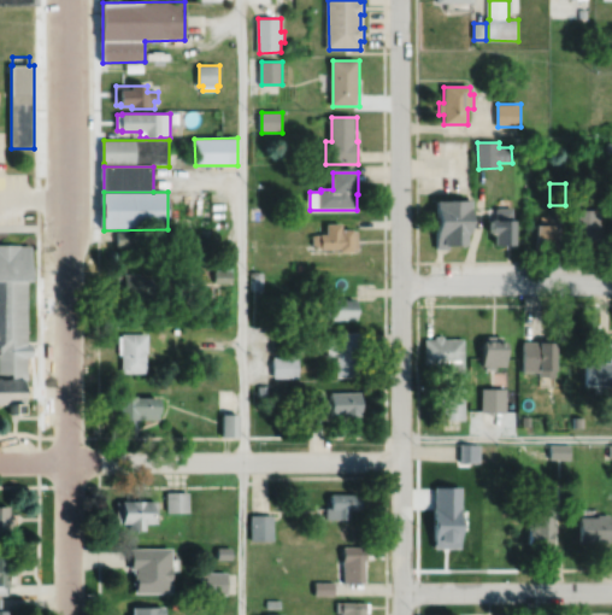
[(436,201),(437,251),(449,251),(449,247),(468,247),(466,235),(471,235),(470,209),(474,209),(474,200),(465,200),(465,201),(436,201)]
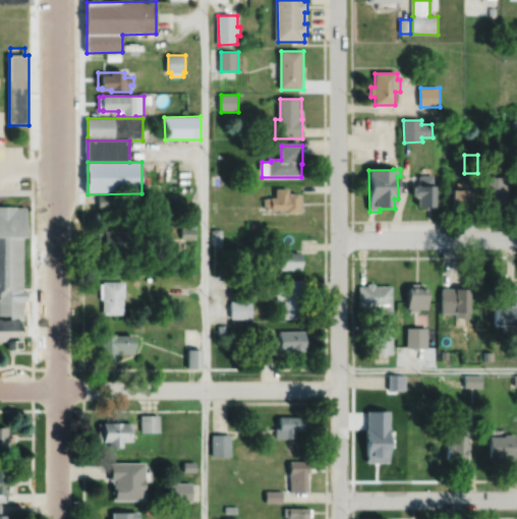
[(420,176),(420,186),(414,186),(414,198),(418,198),(418,209),(436,209),(436,187),(435,187),(435,176),(420,176)]
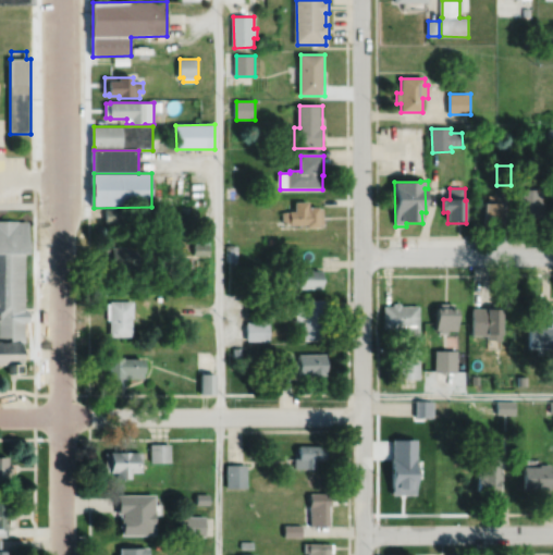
[(521,190),(521,214),(527,214),(527,222),(535,222),(535,226),(544,226),(544,190),(530,190),(523,190),(521,190)]
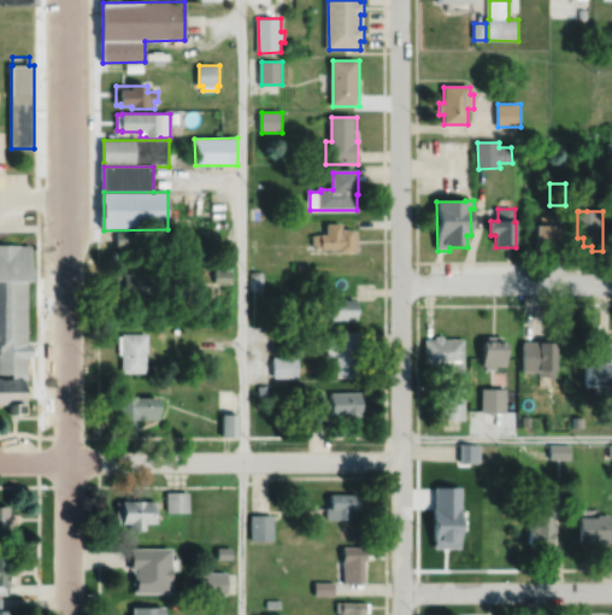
[(542,217),(542,224),(539,224),(539,227),(536,227),(536,245),(539,245),(539,250),(555,250),(555,224),(552,224),(552,217),(542,217)]
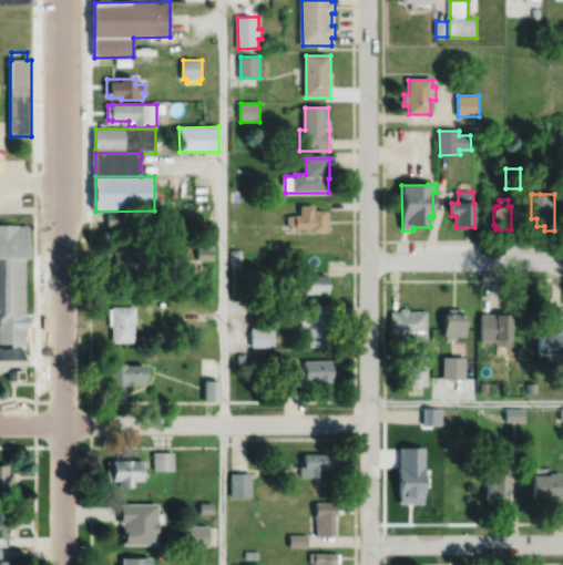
[(303,207),(303,216),(297,216),(297,217),(289,217),(289,226),(293,226),(293,229),(297,229),(297,230),(315,230),(315,233),(327,233),(327,230),(331,230),(331,214),(327,214),(327,212),(316,212),(316,206),(303,207)]
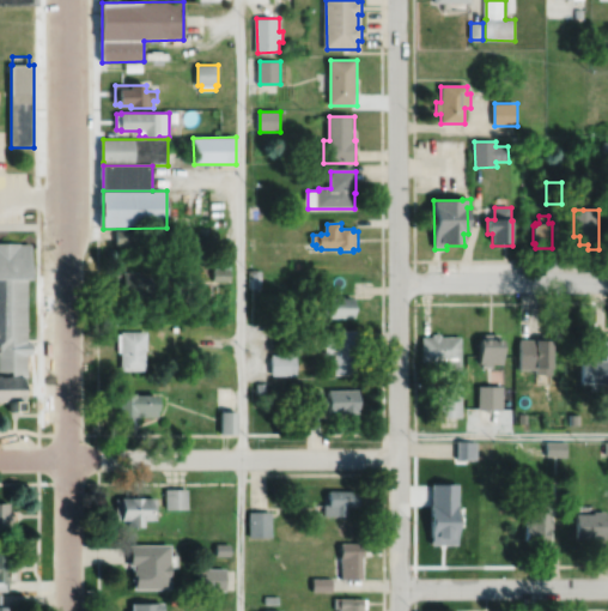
[(117,231),(117,246),(137,246),(137,231),(117,231)]
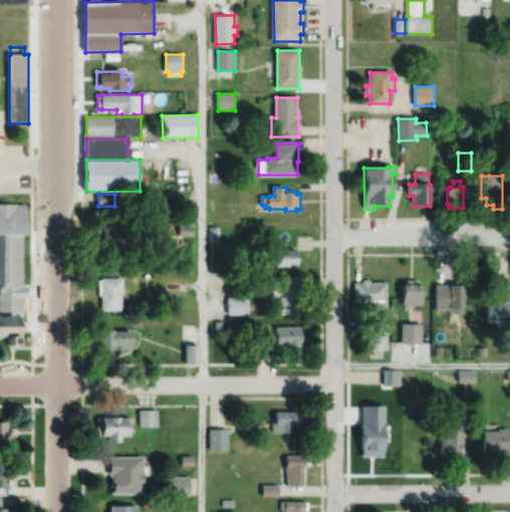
[(0,312),(9,313),(9,316),(0,316),(0,339),(8,339),(8,350),(15,350),(19,343),(19,339),(21,336),(21,317),(24,317),(24,236),(26,236),(26,206),(17,206),(17,205),(0,205),(0,312)]
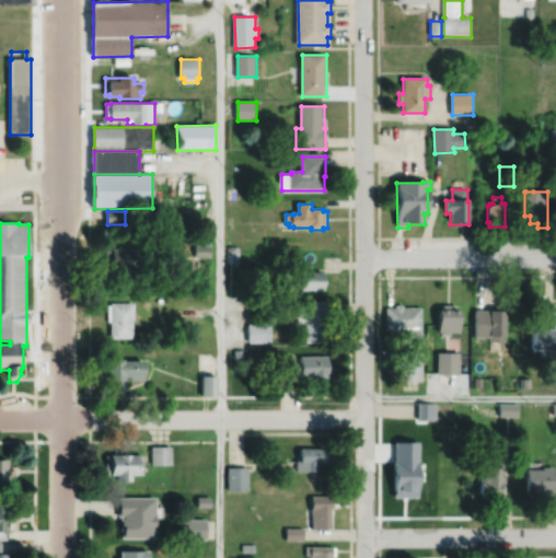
[(199,231),(199,247),(197,247),(196,257),(212,257),(212,232),(199,231)]
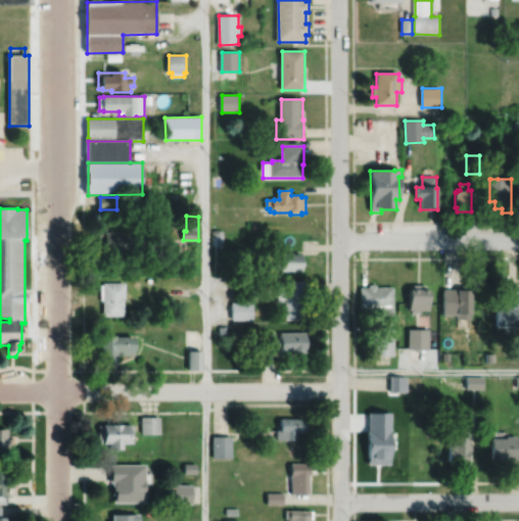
[(215,232),(215,247),(225,247),(225,232),(215,232)]
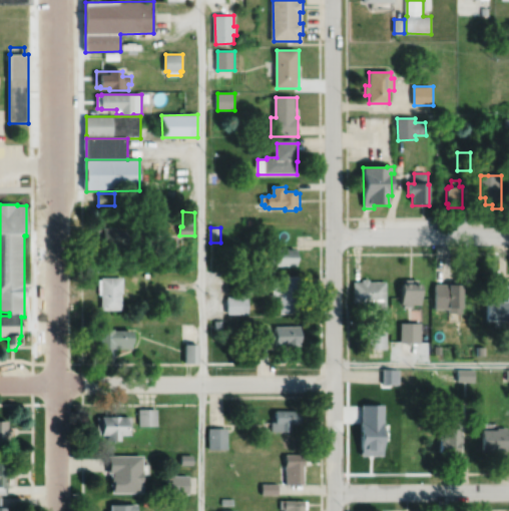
[(98,229),(98,247),(103,247),(103,248),(132,248),(137,248),(137,230),(131,230),(131,228),(103,228),(103,230),(98,229)]
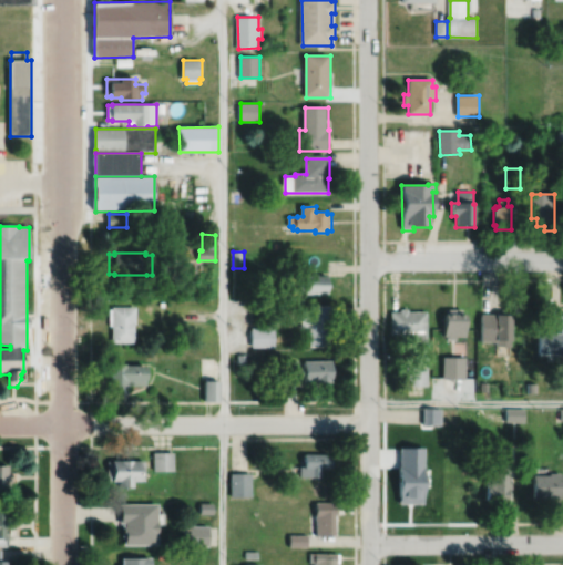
[(303,277),(303,294),(307,294),(307,296),(330,295),(329,277),(303,277)]
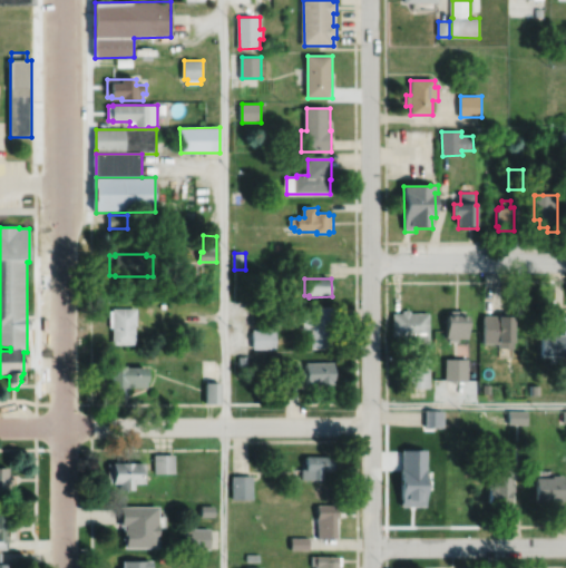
[(313,309),(313,313),(304,313),(304,330),(313,330),(313,350),(335,350),(335,321),(338,321),(338,309),(313,309)]
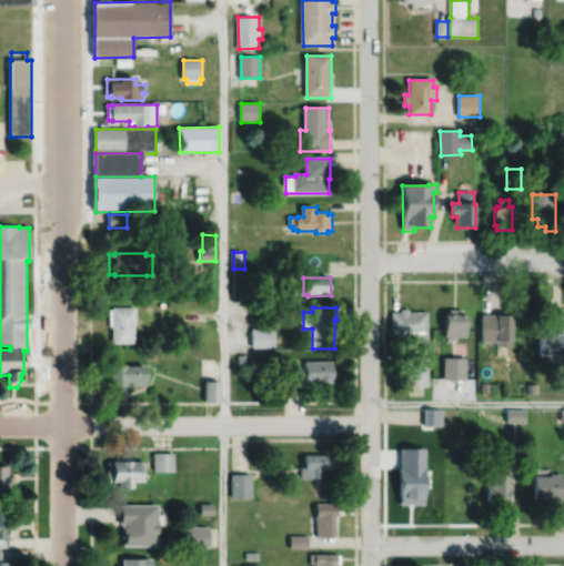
[(113,309),(113,311),(111,311),(111,327),(113,327),(113,344),(136,344),(136,325),(137,325),(137,309),(113,309)]
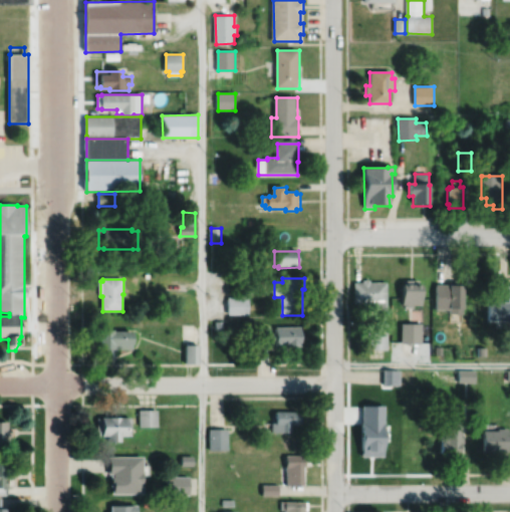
[(354,283),(354,304),(364,304),(364,311),(388,311),(388,283),(370,283),(370,281),(363,281),(363,283),(354,283)]
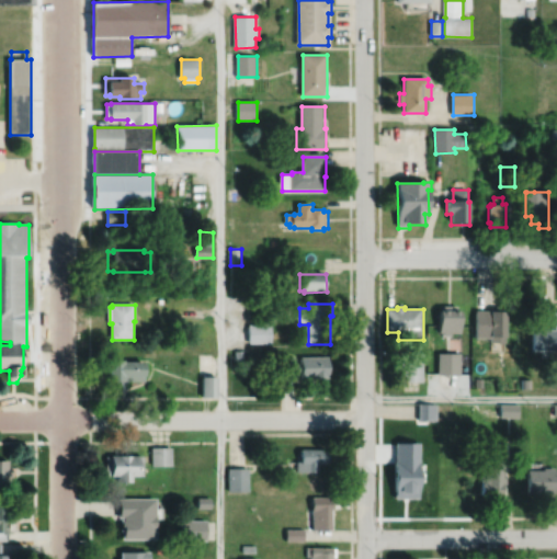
[(440,312),(440,334),(444,334),(444,338),(453,338),(453,334),(462,334),(462,311),(458,311),(458,307),(444,307),(444,312),(440,312)]
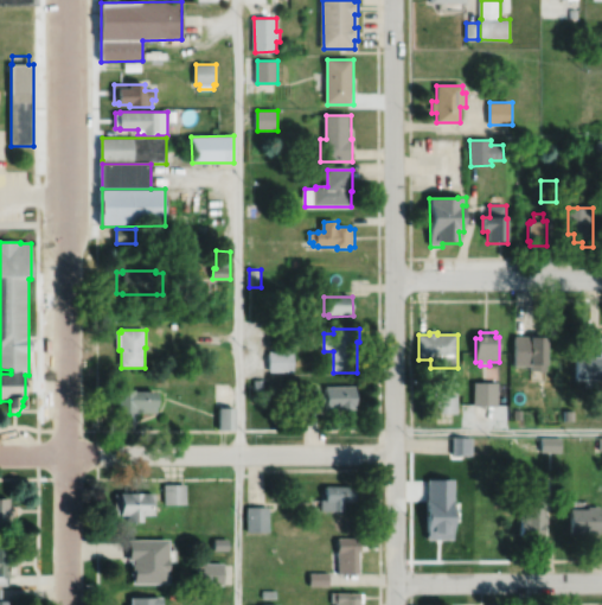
[(516,338),(516,368),(531,368),(531,373),(548,373),(548,338),(516,338)]
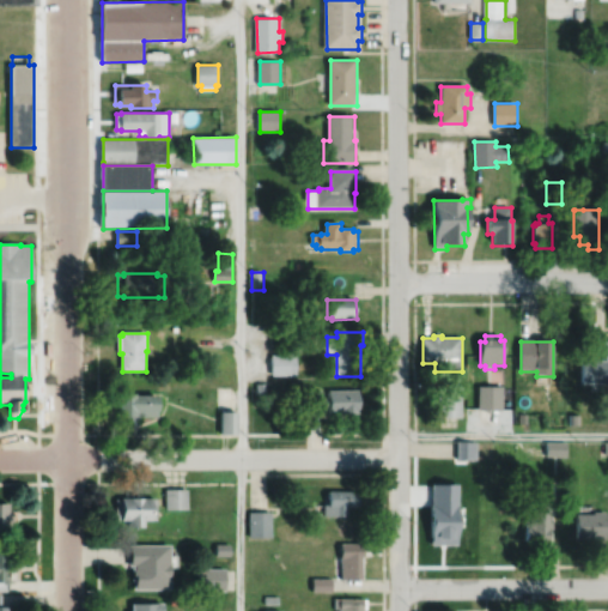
[(274,357),(274,376),(298,377),(298,357),(274,357)]
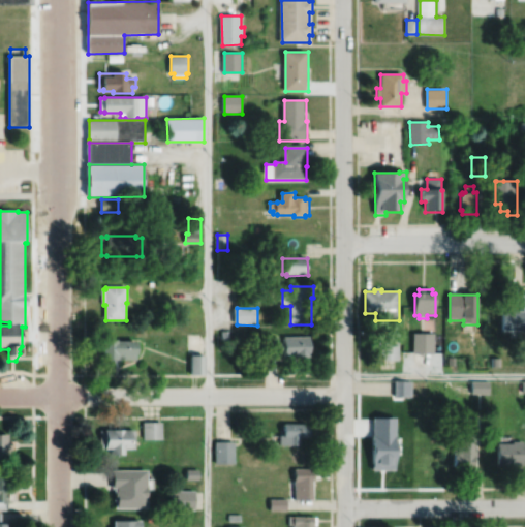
[(223,331),(223,339),(232,339),(232,331),(223,331)]
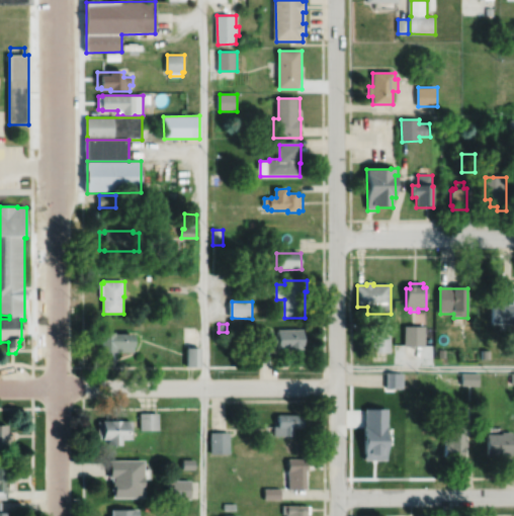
[(406,328),(405,348),(425,348),(426,328),(406,328)]
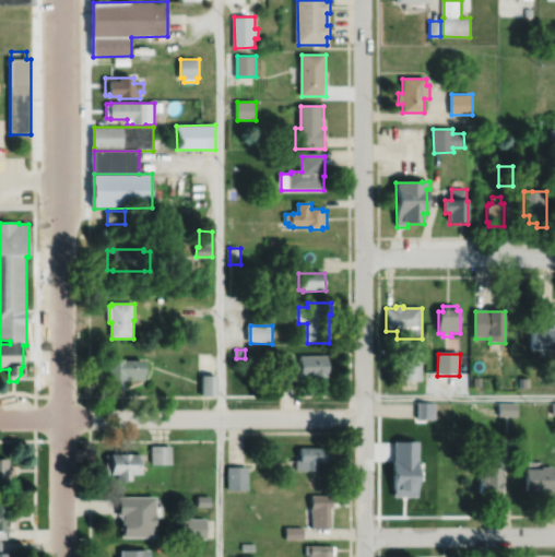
[(279,358),(280,380),(296,379),(296,372),(302,372),(302,378),(311,378),(311,379),(329,379),(329,357),(300,357),(302,364),(296,364),(295,357),(279,358)]
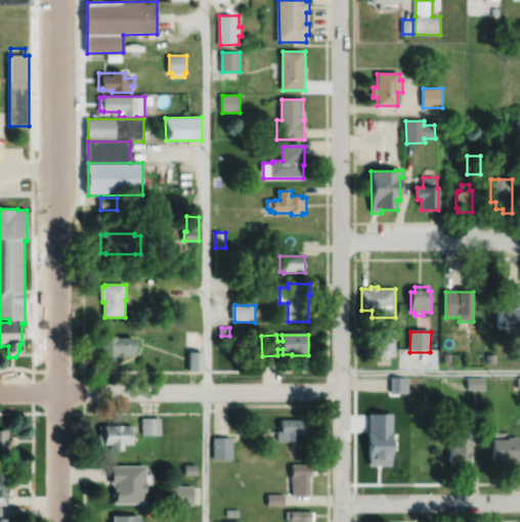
[(104,337),(104,358),(116,358),(116,357),(136,357),(136,341),(116,341),(116,337),(104,337)]
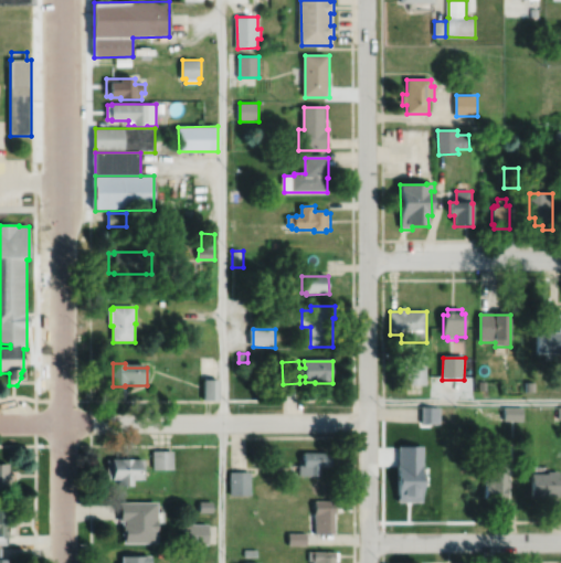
[(405,365),(405,386),(427,386),(427,365),(405,365)]
